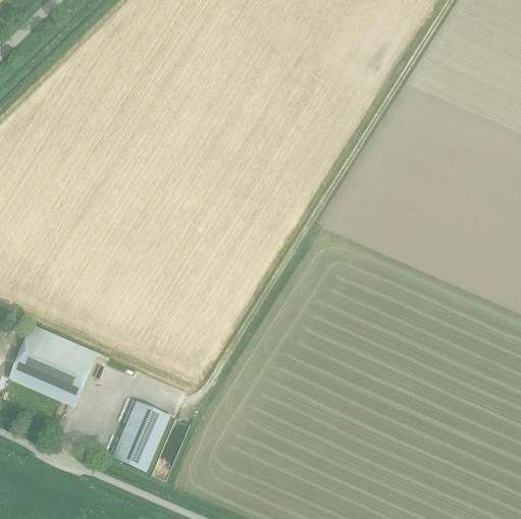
[(55,0),(53,2),(57,9),(65,3),(63,0),(55,0)]
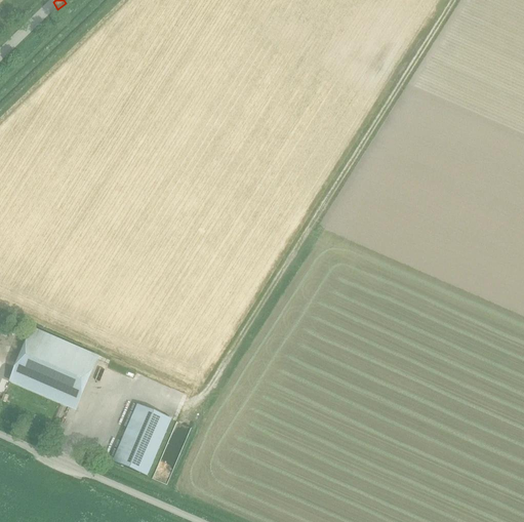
[(32,326),(8,380),(75,409),(98,355),(32,326)]
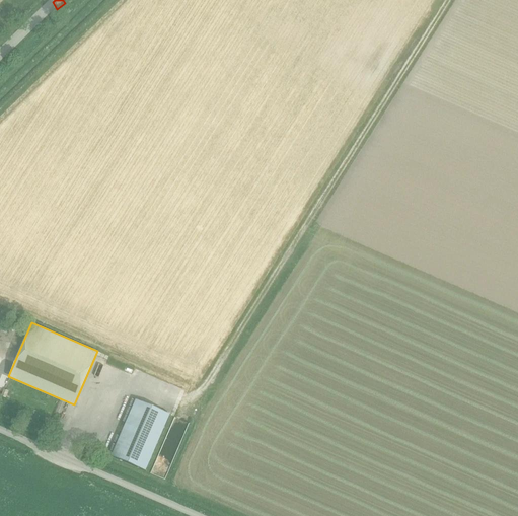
[(7,396),(8,394),(6,393),(8,389),(3,387),(0,393),(7,396)]
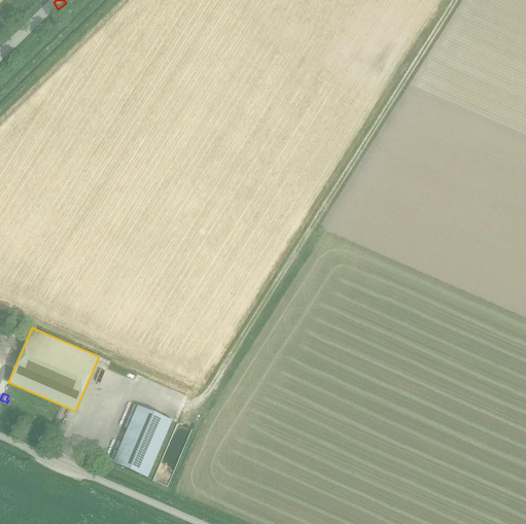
[(123,447),(121,449),(120,451),(130,455),(132,451),(135,452),(148,422),(133,416),(119,446),(123,447)]
